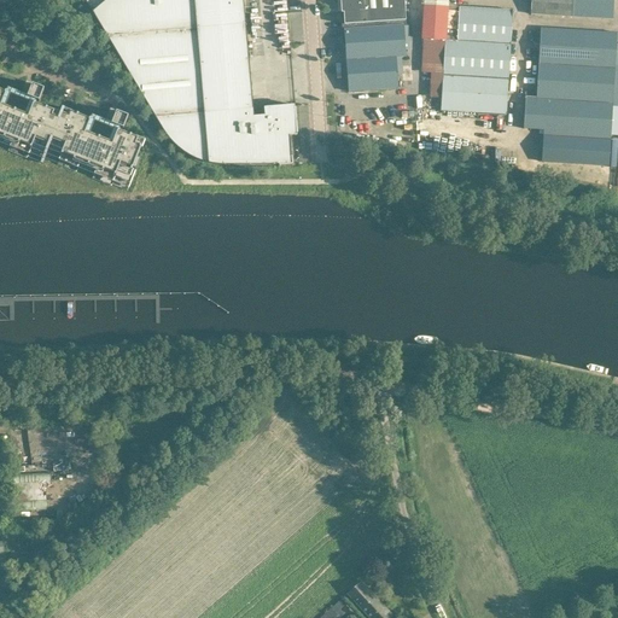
[(254,110),(243,0),(106,0),(93,12),(156,117),(254,110)]
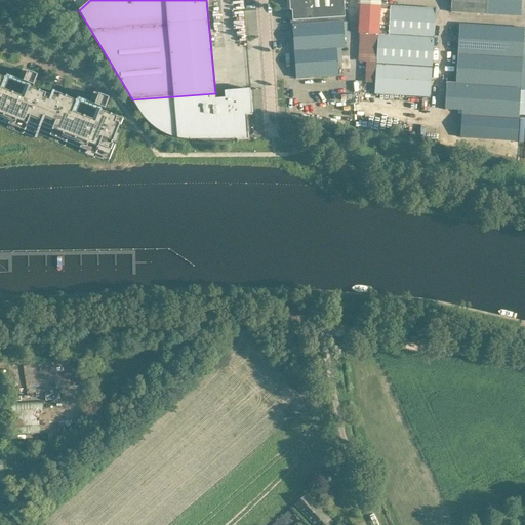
[(233,0),(234,9),(243,9),(242,0),(233,0)]
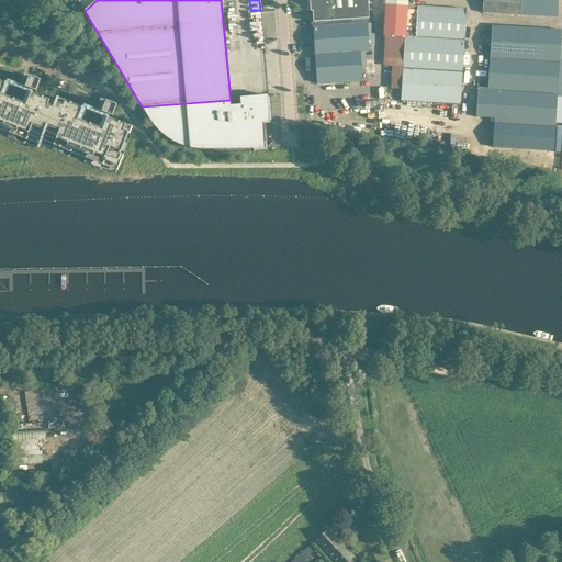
[(371,23),(369,0),(310,0),(311,11),(313,11),(317,83),(362,80),(360,52),(369,52),(367,24),(371,23)]
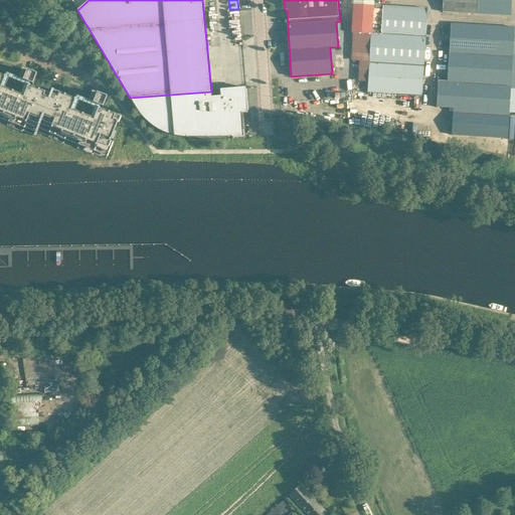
[(353,33),(371,34),(372,17),(373,6),(373,0),(353,0),(351,33),(353,33)]
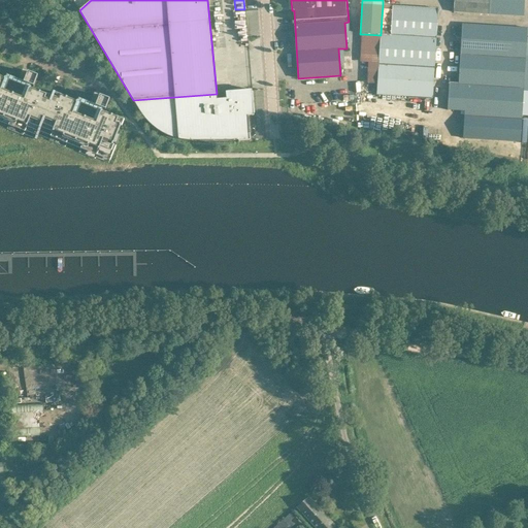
[(524,0),(453,0),(453,12),(523,17),(524,0)]
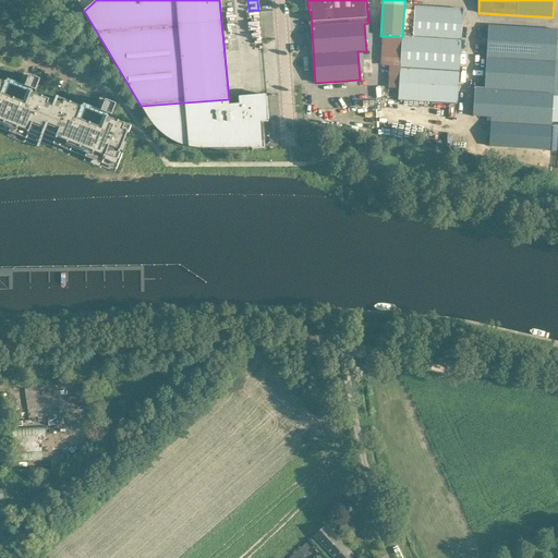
[(404,7),(403,19),(402,37),(400,80),(399,91),(398,91),(398,100),(458,104),(460,56),(462,21),(463,10),(414,7),(404,7)]
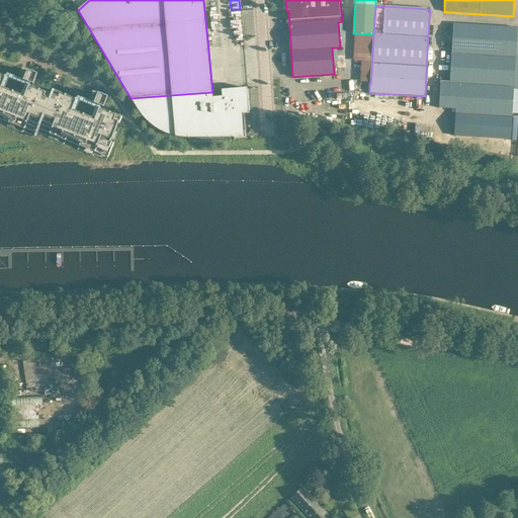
[(241,14),(233,14),(233,37),(241,37),(241,14)]
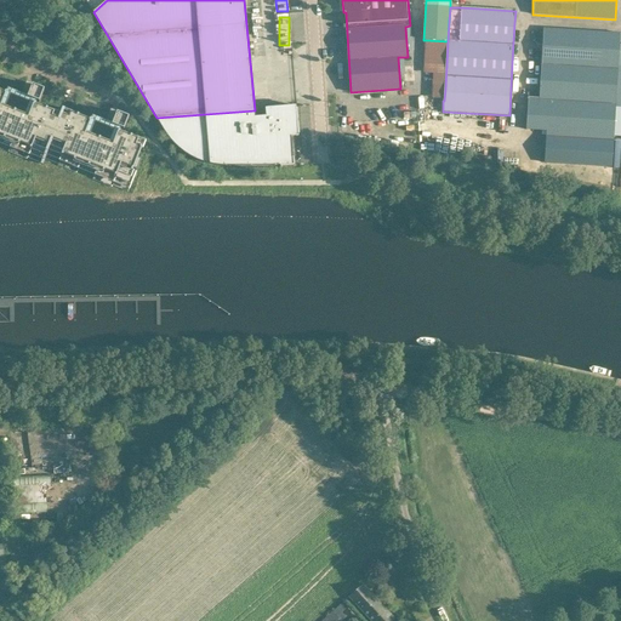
[(614,141),(620,33),(543,28),(539,98),(528,97),(527,130),(546,131),(545,136),(546,136),(614,141)]
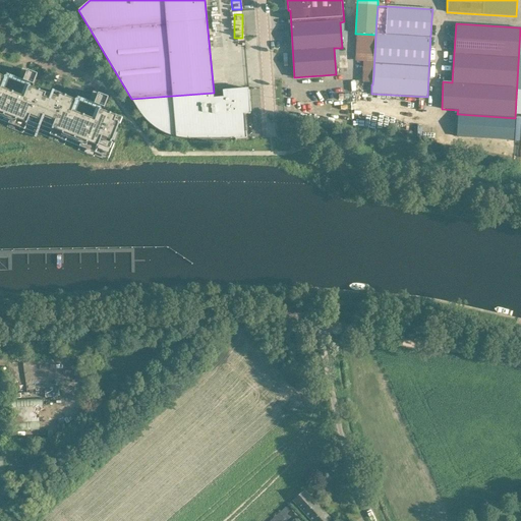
[(373,74),(375,35),(357,34),(355,61),(363,62),(362,73),(373,74)]
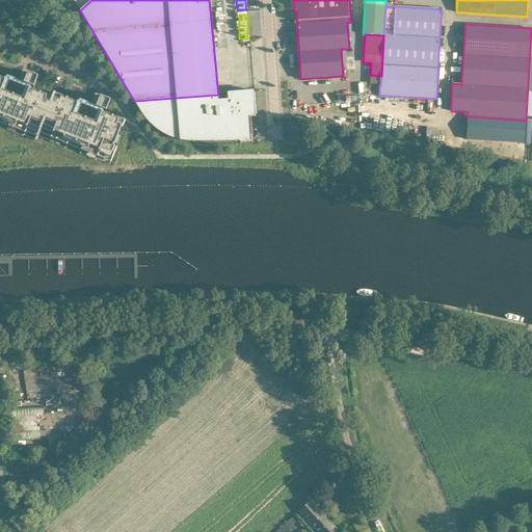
[(109,158),(122,126),(124,122),(113,117),(113,116),(112,115),(111,116),(103,113),(103,112),(104,110),(106,111),(110,100),(100,96),(97,106),(79,100),(78,102),(77,102),(77,103),(68,100),(68,98),(67,98),(67,99),(55,95),(55,94),(54,92),(52,98),(41,94),(41,92),(40,92),(40,94),(30,89),(30,88),(31,86),(33,87),(37,77),(28,73),(24,82),(6,76),(5,79),(4,78),(4,79),(0,77),(0,120),(2,121),(1,122),(3,123),(3,122),(15,126),(14,127),(16,127),(25,130),(24,131),(26,131),(26,130),(37,135),(35,140),(36,141),(41,131),(52,135),(51,136),(53,137),(53,136),(62,139),(61,140),(62,141),(63,140),(74,144),(74,145),(75,145),(76,145),(86,150),(86,151),(87,151),(88,150),(97,154),(97,155),(98,155),(99,154),(109,158)]
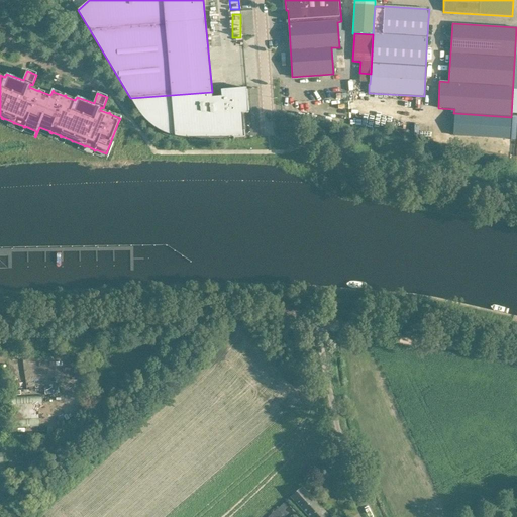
[(242,114),(248,113),(246,88),(221,90),(221,96),(212,97),(212,92),(130,98),(136,108),(139,112),(142,116),(145,120),(149,124),(153,127),(159,130),(164,133),(170,135),(175,136),(180,137),(185,138),(189,138),(233,138),(244,137),(244,131),(243,131),(242,114)]
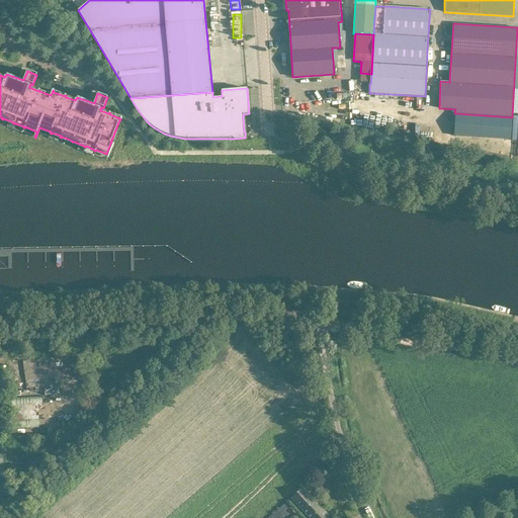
[(455,113),(454,136),(476,137),(475,146),(505,151),(506,139),(510,140),(512,117),(455,113)]
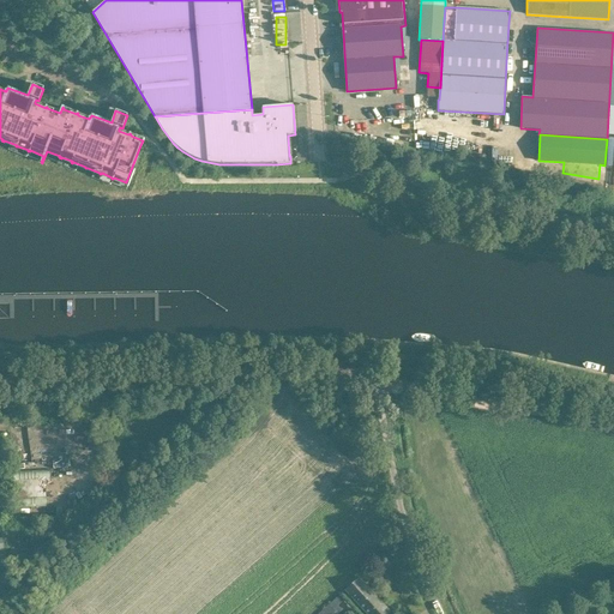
[(0,318),(10,319),(10,304),(0,304),(0,318)]
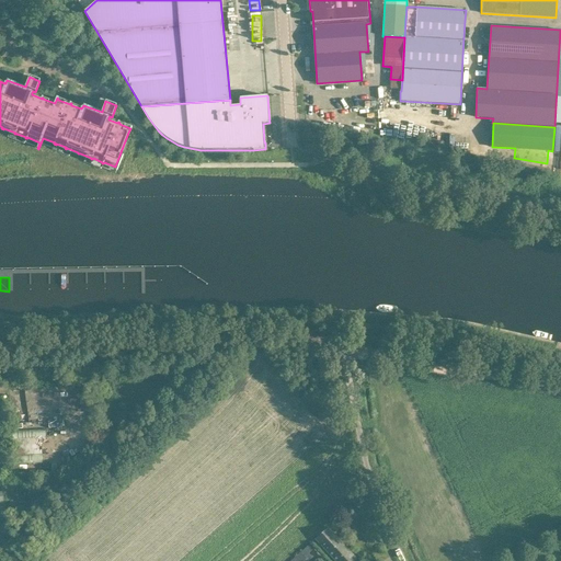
[(15,462),(42,462),(42,441),(45,441),(44,430),(14,431),(15,462)]
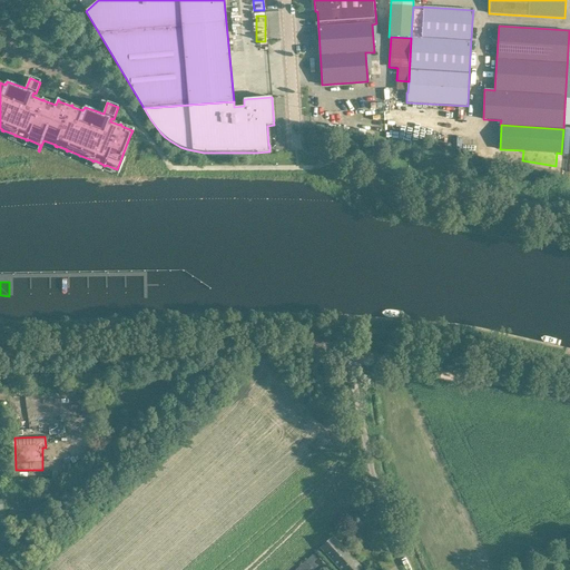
[(48,491),(30,494),(31,501),(49,498),(48,491)]
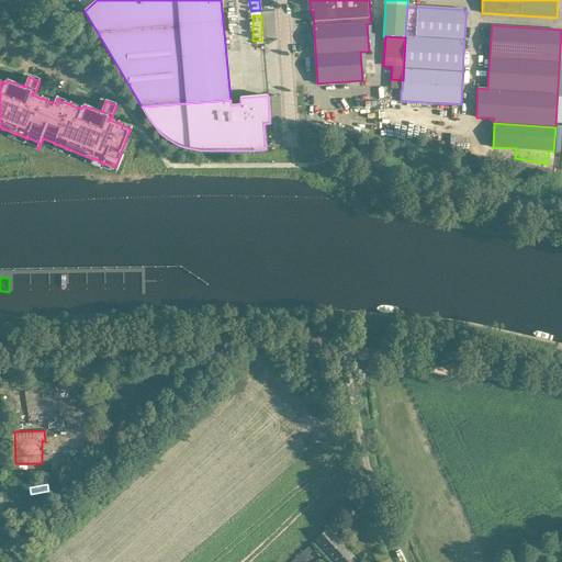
[(316,540),(336,561),(353,561),(357,560),(328,528),(316,540)]
